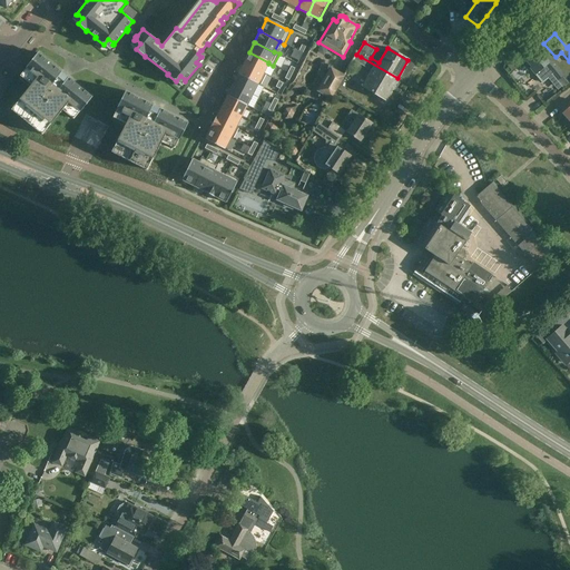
[(295,49),(291,57),(298,61),(300,59),(303,52),(298,51),(295,49)]
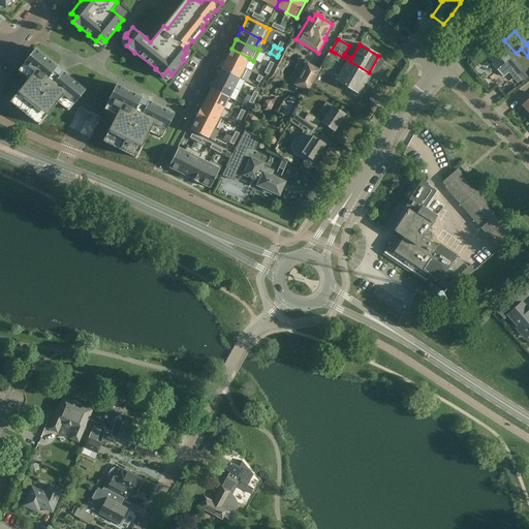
[(498,45),(487,54),(488,55),(488,56),(488,57),(490,60),(492,60),(494,63),(493,64),(497,69),(503,78),(508,73),(512,70),(521,81),(523,83),(528,78),(523,71),(508,54),(506,55),(498,45)]
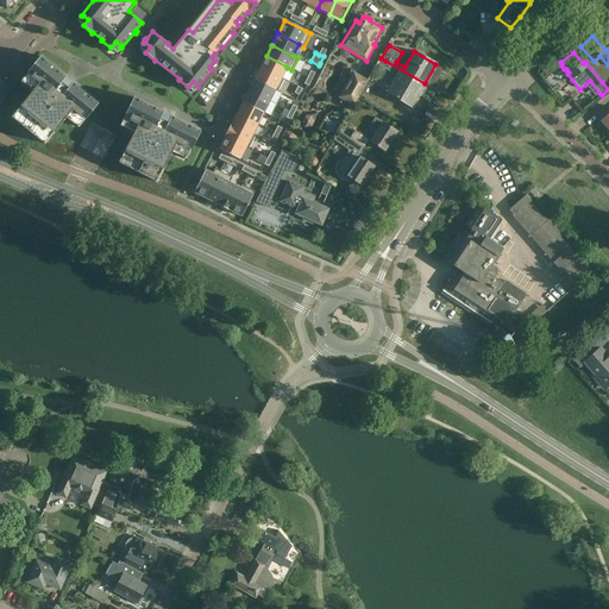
[(67,77),(39,56),(27,73),(33,77),(35,81),(29,87),(31,90),(33,90),(11,118),(45,144),(66,118),(71,121),(75,114),(79,114),(86,119),(99,104),(73,82),(70,85),(64,80),(67,77)]
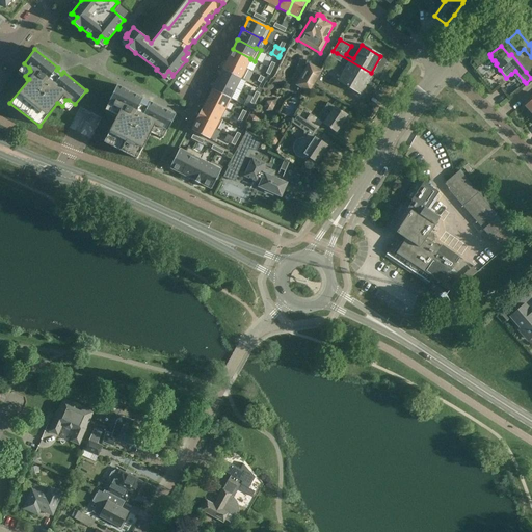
[(250,58),(233,49),(228,59),(245,69),(246,68),(250,59),(250,58)]
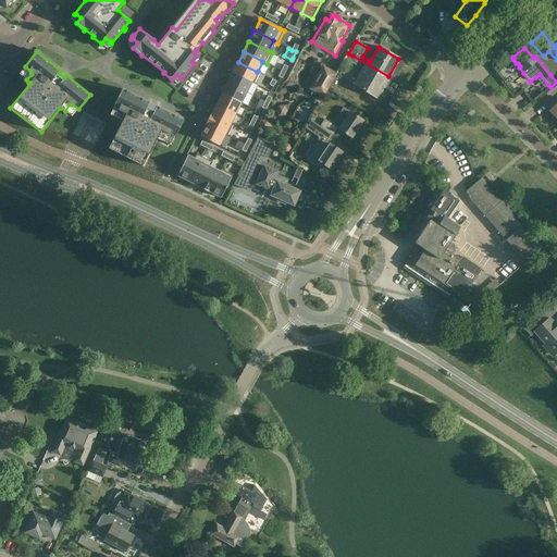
[(388,76),(353,56),(349,62),(362,70),(354,85),(356,86),(356,89),(361,93),(363,90),(378,99),(390,77),(388,76)]
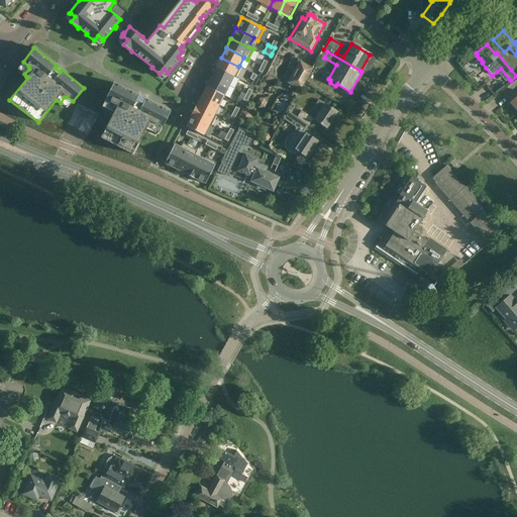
[(238,67),(221,58),(216,67),(234,76),(233,77),(235,78),(241,67),(239,66),(238,67)]
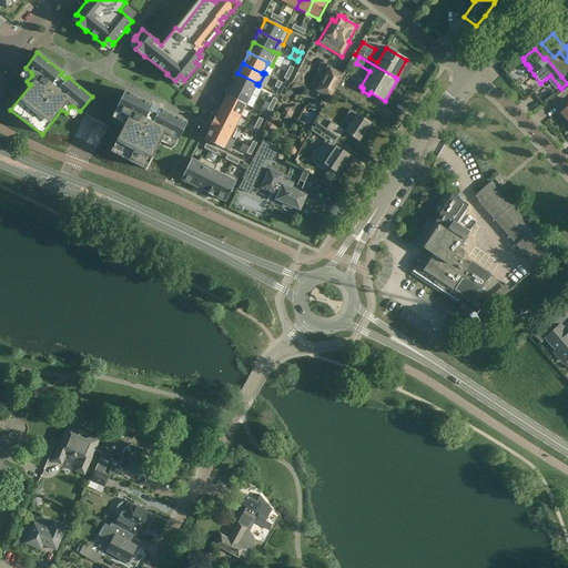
[(342,74),(330,68),(321,81),(315,91),(328,98),(342,74)]
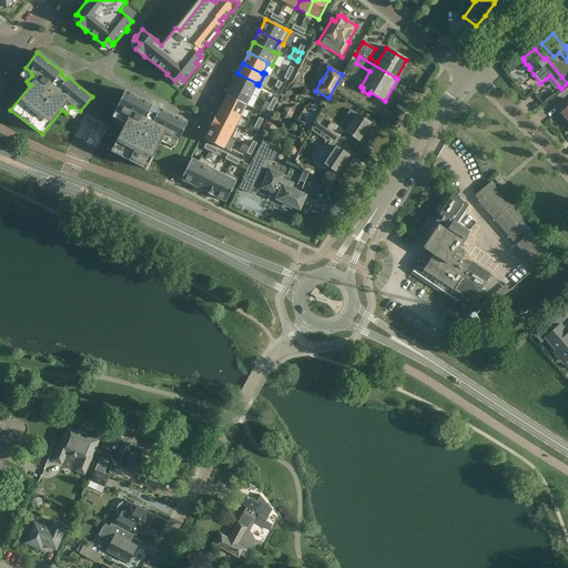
[(257,83),(237,73),(232,84),(252,94),(256,84),(257,83)]
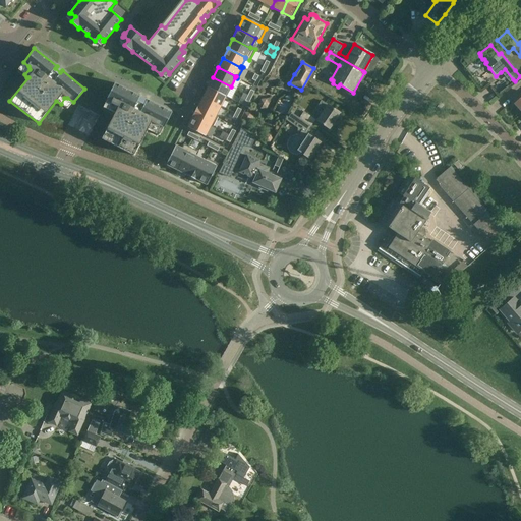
[(231,87),(213,77),(208,88),(226,97),(231,87)]
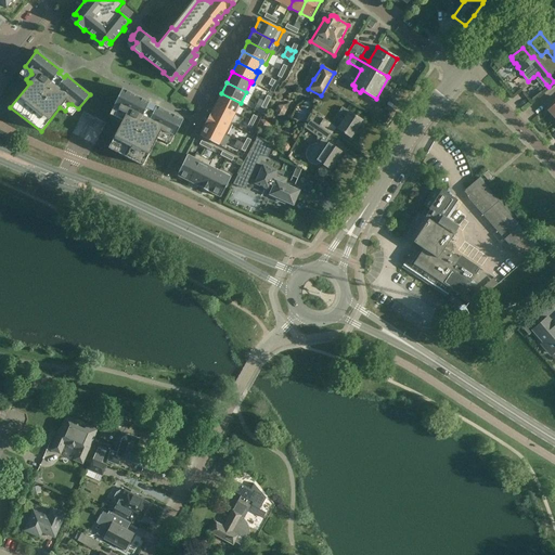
[(150,102),(121,88),(113,105),(120,108),(121,112),(118,118),(121,120),(108,149),(143,166),(157,139),(160,140),(165,133),(168,133),(175,137),(183,119),(156,106),(155,108),(147,105),(150,102)]
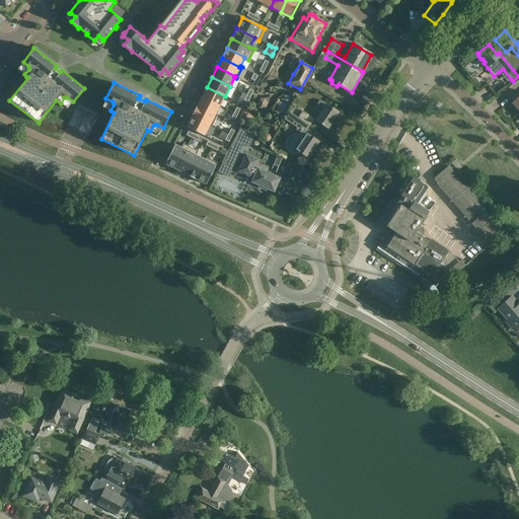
[(225,96),(207,87),(202,96),(220,105),(225,96)]
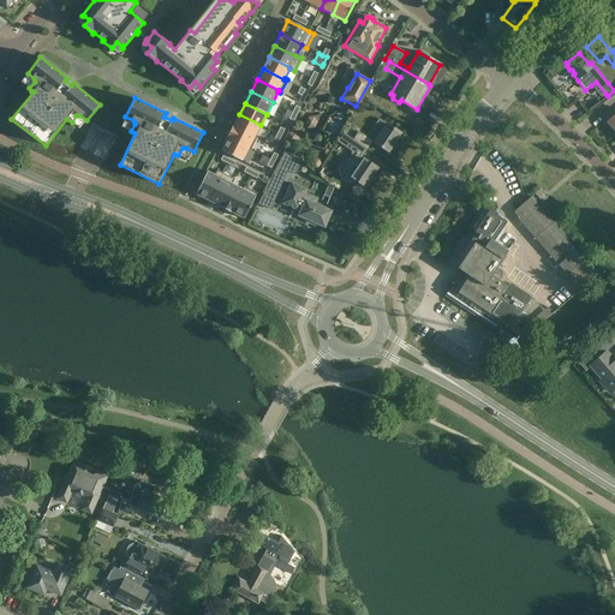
[(261,125),(239,114),(234,126),(233,126),(255,137),(255,136),(261,125)]
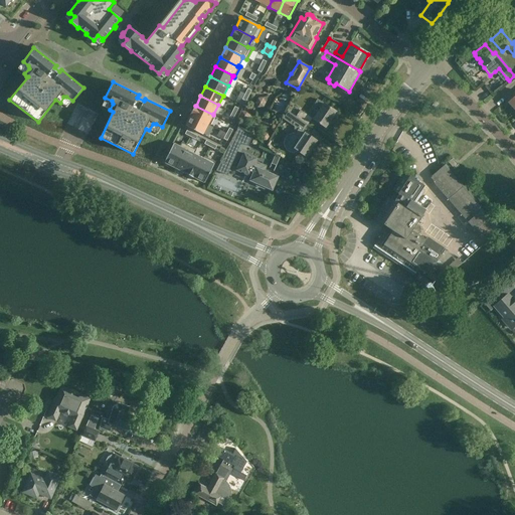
[(314,120),(325,128),(336,112),(324,104),(324,105),(317,100),(314,105),(321,110),(314,120)]
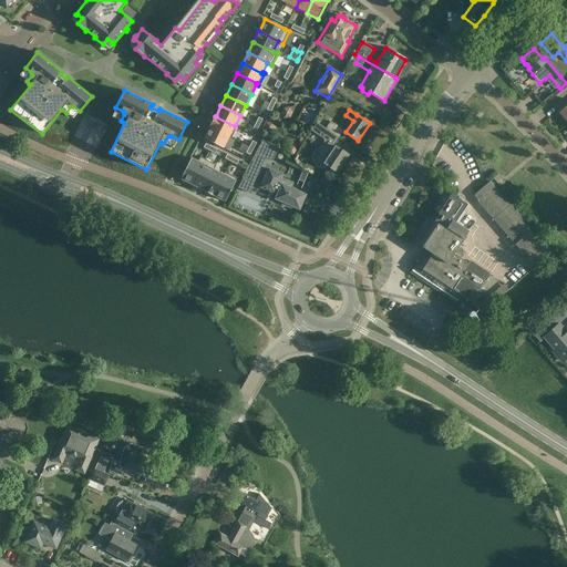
[(216,116),(215,115),(209,127),(229,137),(232,138),(237,127),(235,125),(235,126),(215,116),(216,116)]
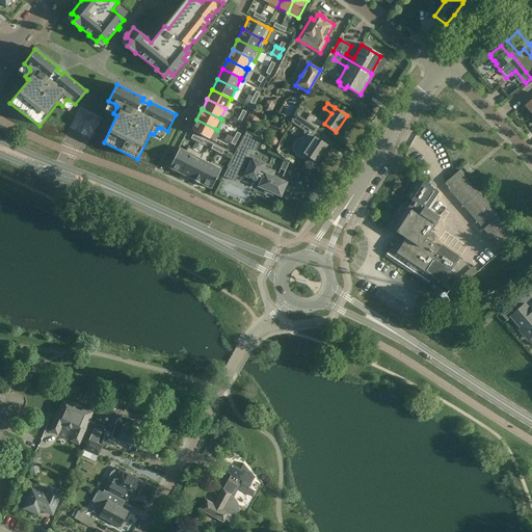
[(311,114),(307,122),(318,129),(323,123),(311,114)]
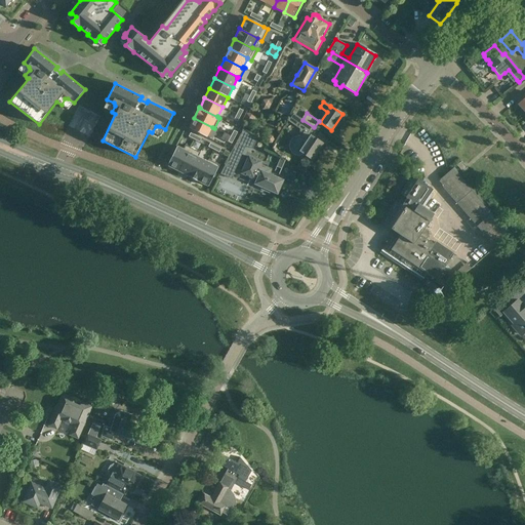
[(314,127),(303,120),(293,114),(288,122),(300,129),(299,138),(295,139),(292,142),(291,146),(292,150),(294,153),(298,154),(301,153),(312,159),(322,144),(309,134),(314,127)]
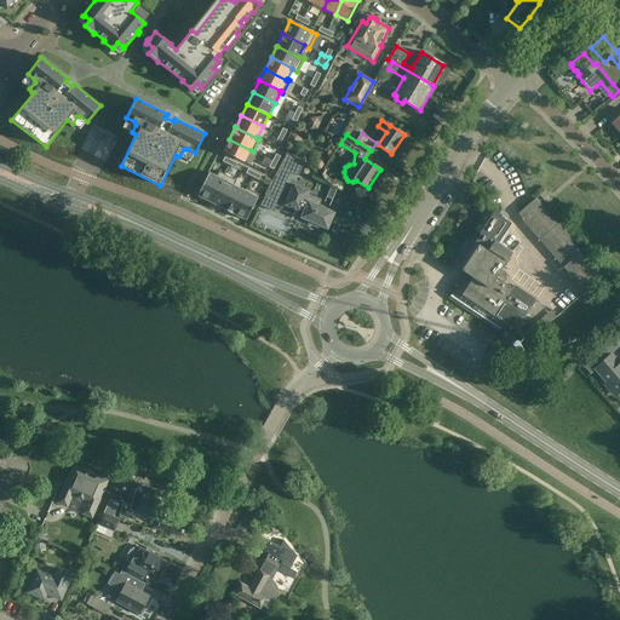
[(251,150),(229,139),(223,151),(245,162),(251,150)]
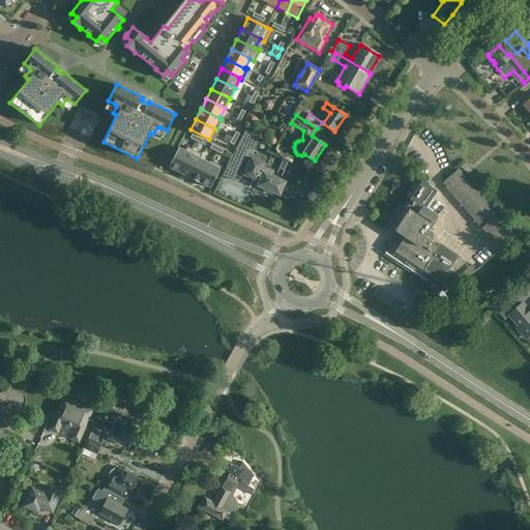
[(258,140),(245,130),(242,135),(258,141),(258,140)]
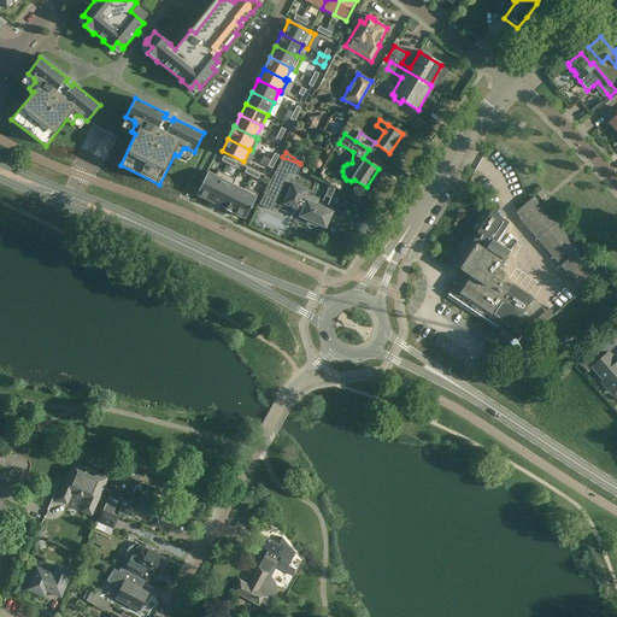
[(209,201),(223,174),(218,170),(215,176),(207,172),(197,194),(209,201)]
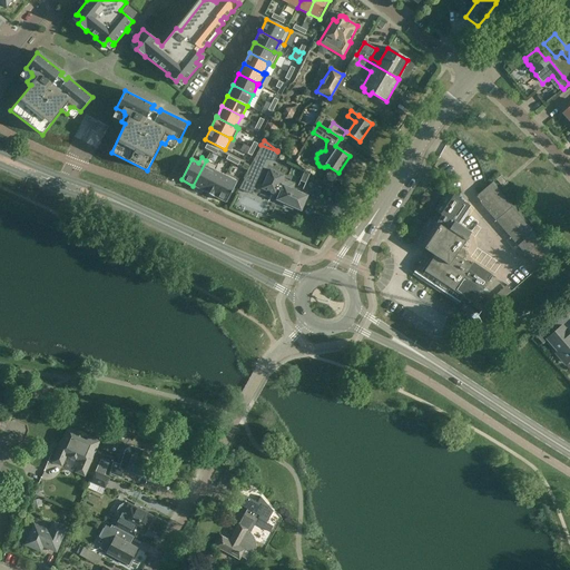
[(244,179),(239,189),(251,194),(256,180),(254,179),(262,161),(254,158),(249,166),(243,178),(244,179)]
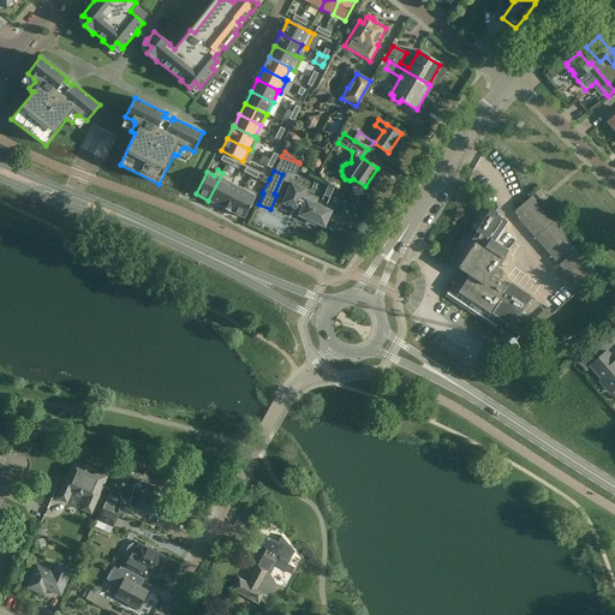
[(234,179),(222,173),(208,201),(220,206),(220,207),(232,184),(234,179)]
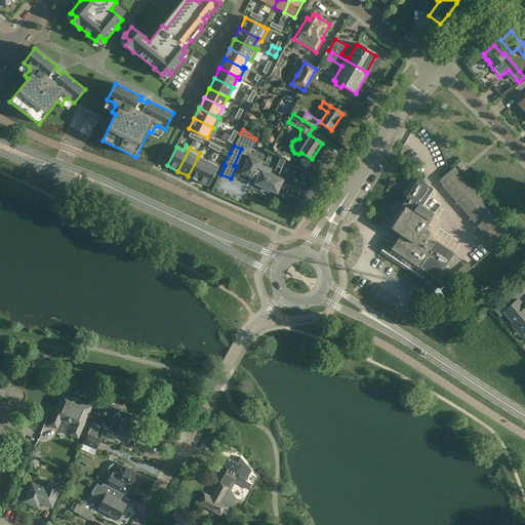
[(281,179),(270,175),(272,170),(258,164),(259,162),(247,156),(240,173),(252,178),(254,174),(257,176),(254,184),(260,187),(260,189),(268,192),(269,190),(276,193),(281,179)]
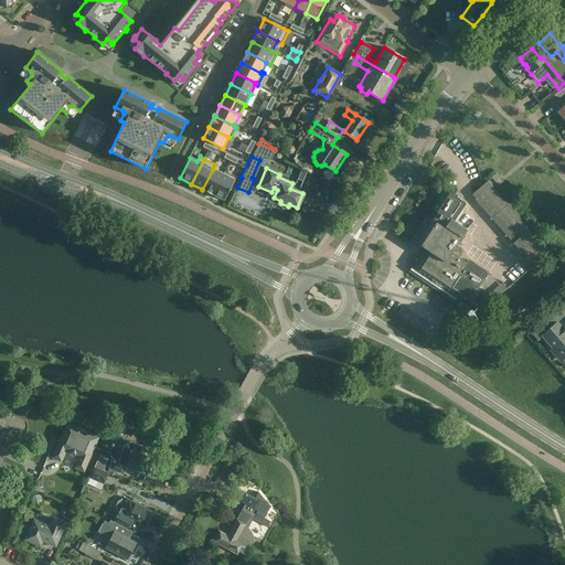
[(223,174),(213,169),(202,190),(202,189),(201,190),(213,195),(213,194),(223,174)]
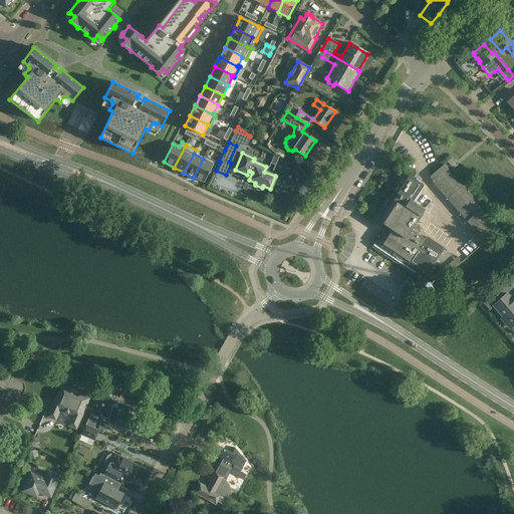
[(204,156),(203,159),(194,177),(194,178),(204,183),(215,162),(204,156)]
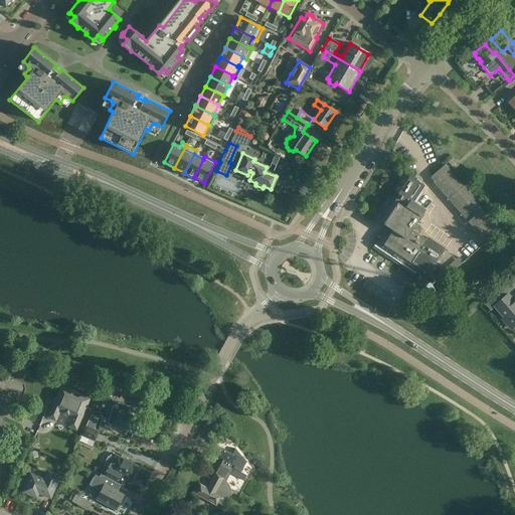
[(276,156),(272,164),(277,166),(281,158),(276,156)]
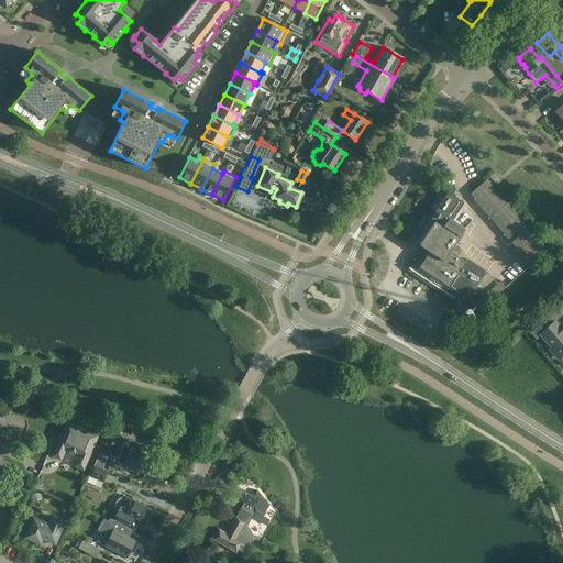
[(503,180),(497,175),(495,173),(490,177),(497,185),(503,180)]
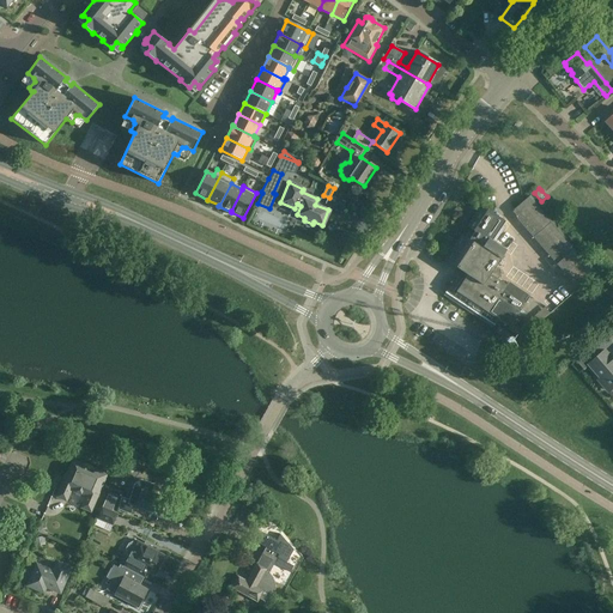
[(598,272),(530,195),(522,202),(513,211),(519,217),(516,218),(533,237),(538,242),(545,252),(552,260),(560,268),(568,277),(578,289),(598,272)]
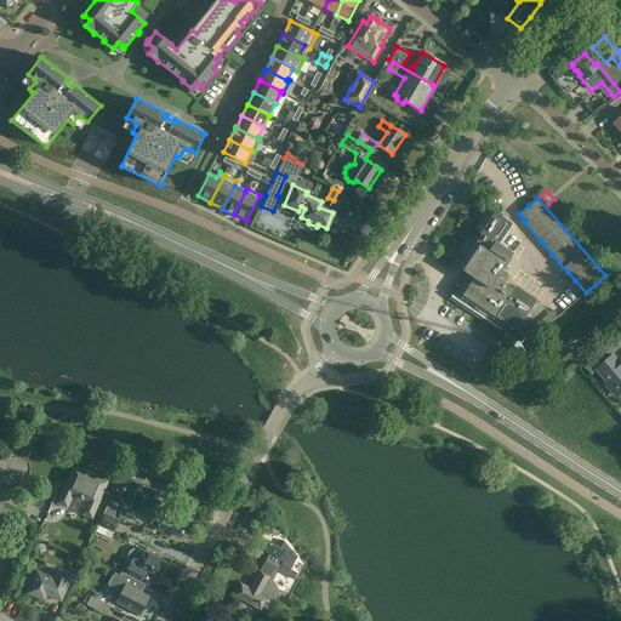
[(512,223),(501,216),(491,210),(490,211),(471,239),(468,238),(451,263),(456,266),(466,273),(465,275),(450,297),(500,331),(505,323),(516,331),(517,328),(536,300),(516,285),(513,289),(503,283),(505,280),(503,272),(501,271),(513,254),(499,244),(512,223)]
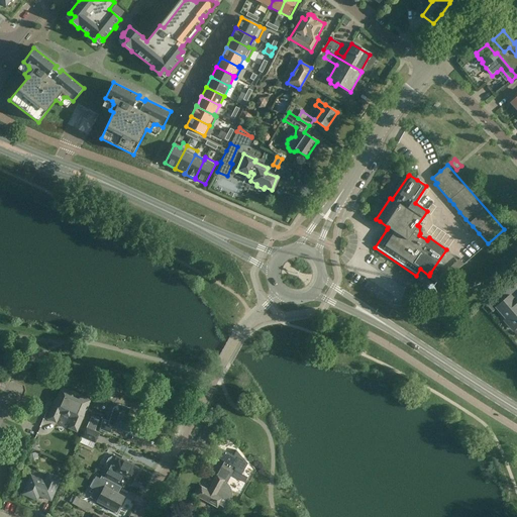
[(438,278),(430,273),(429,276),(428,278),(439,285),(463,264),(459,259),(438,278)]
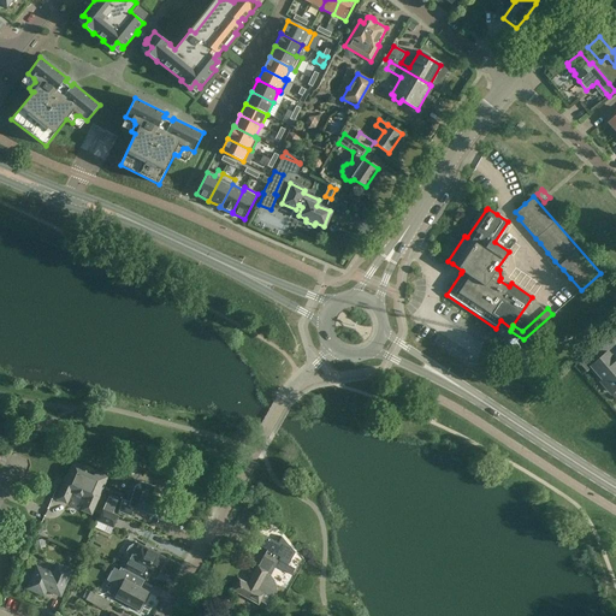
[(511,333),(502,327),(497,335),(507,341),(511,335),(511,333)]
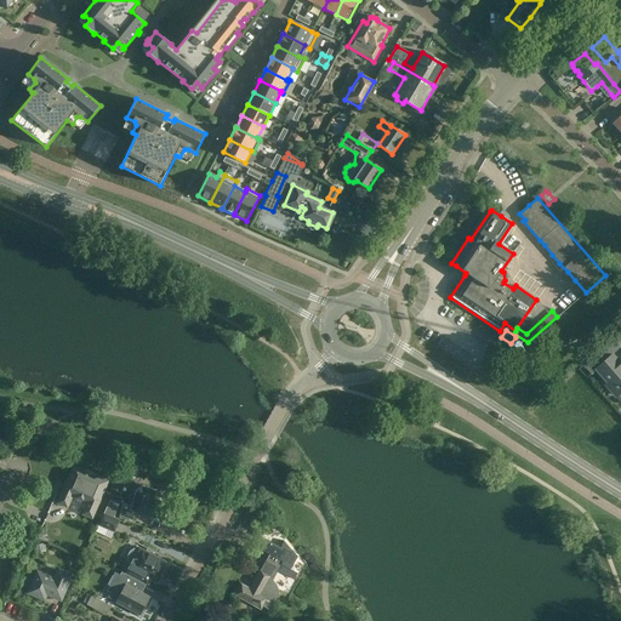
[(620,365),(611,355),(596,370),(602,377),(604,376),(610,382),(608,385),(608,388),(615,396),(619,396),(619,397),(620,394),(620,365)]
